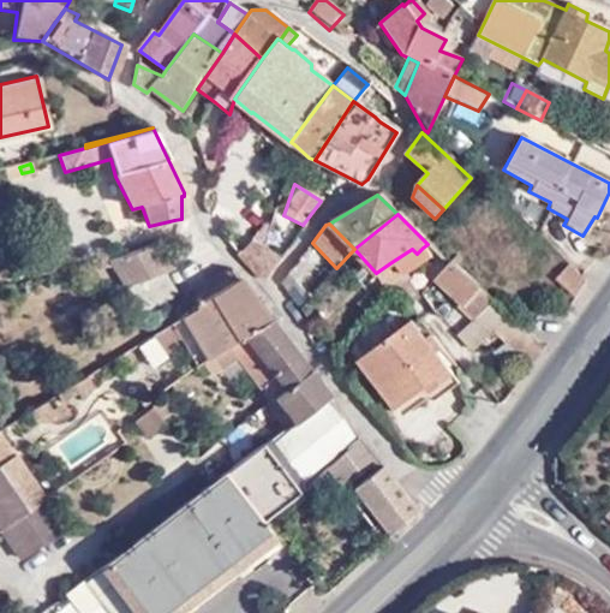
[(262,247),(268,230),(263,227),(239,257),(250,272),(263,284),(279,261),(262,247)]
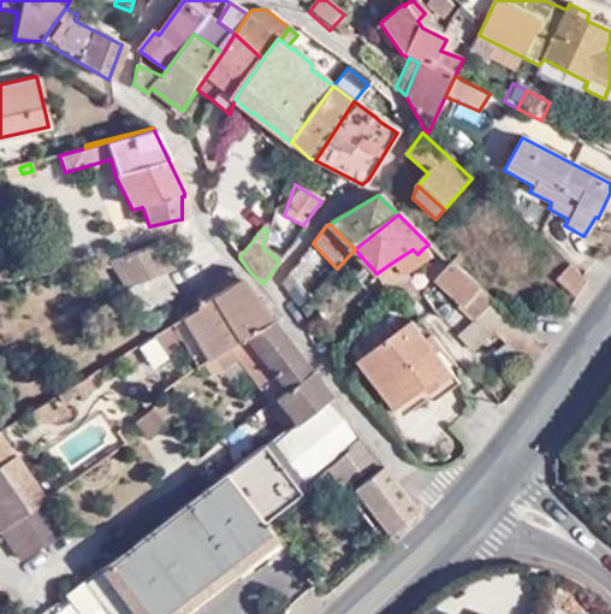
[(171,270),(156,244),(106,260),(138,316),(164,303),(172,291),(161,275),(171,270)]
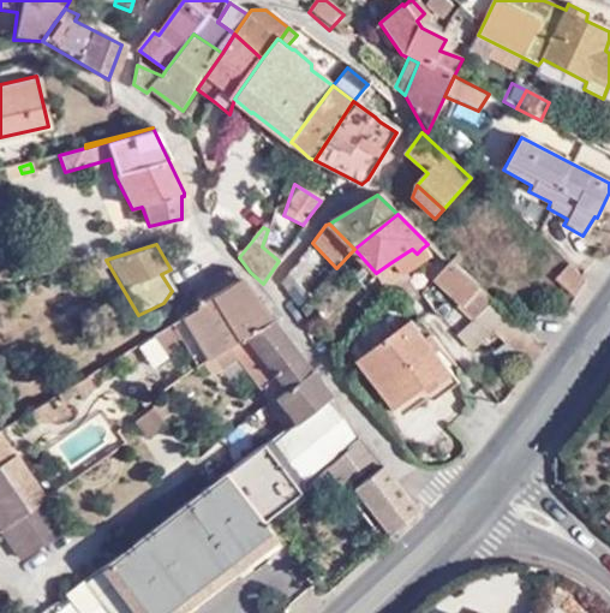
[(392,262),(401,274),(428,255),(423,248),(417,254),(412,249),(392,262)]
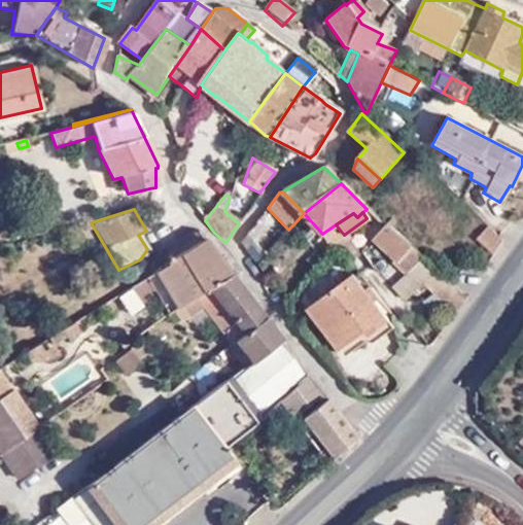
[(362,234),(371,241),(372,239),(385,225),(376,217),(362,234)]
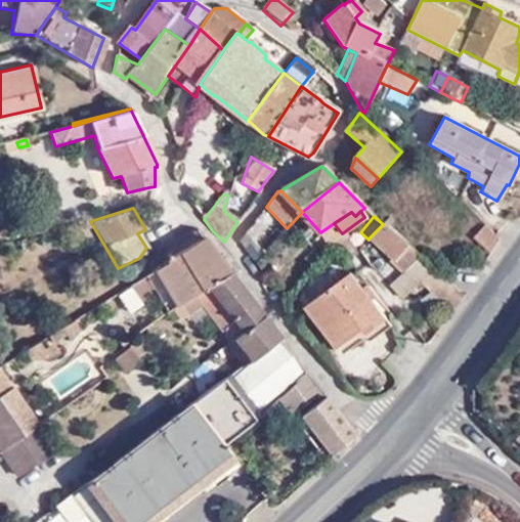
[(383,224),(388,228),(391,224),(387,219),(383,224)]
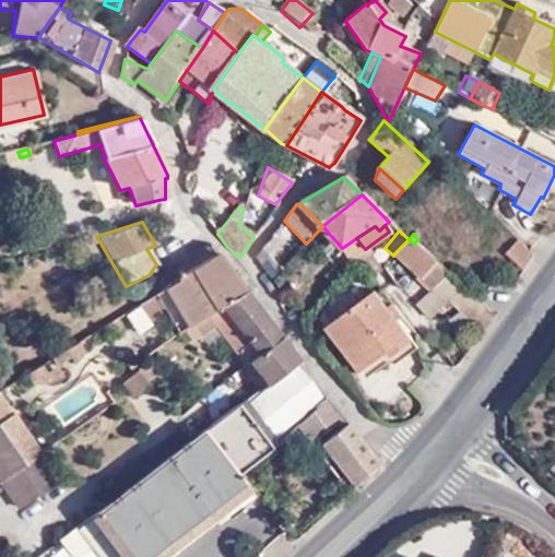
[(350,253),(352,259),(365,249),(356,238),(342,248),(350,253)]
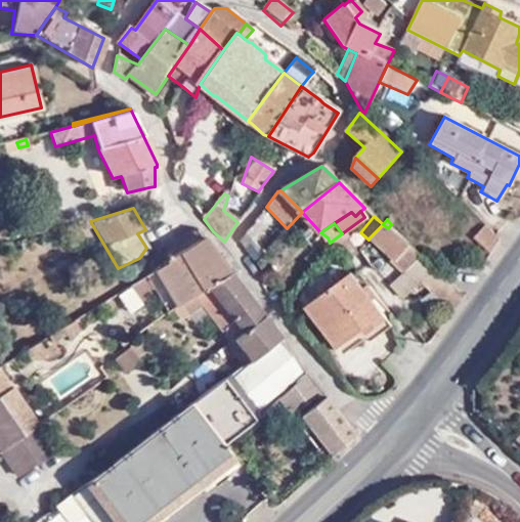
[(416,255),(417,254),(388,228),(383,224),(370,237),(395,260),(401,255),(409,262),(416,255)]
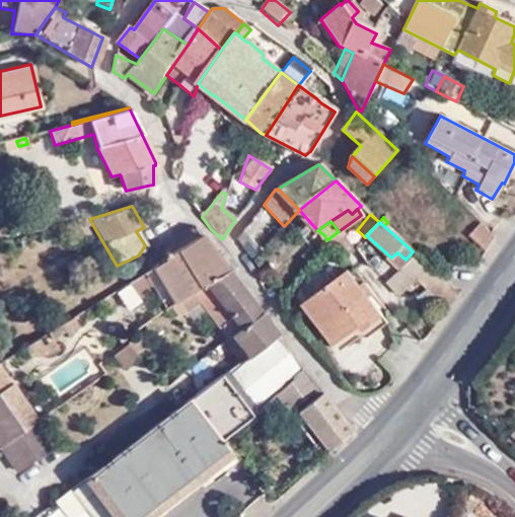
[(189,294),(225,269),(195,227),(161,248),(166,256),(156,267),(150,270),(174,304),(189,294)]
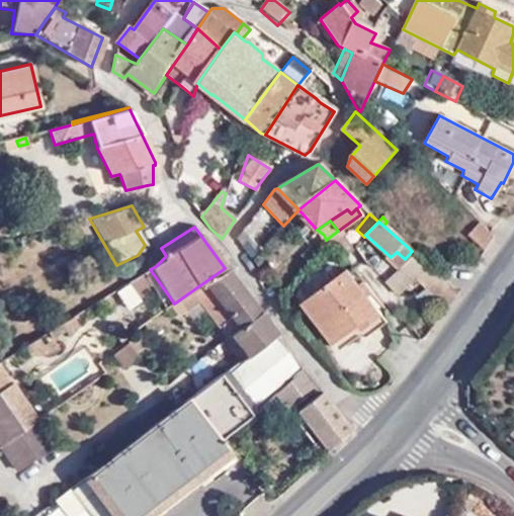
[(491,238),(478,227),(469,237),(483,250),(491,238)]
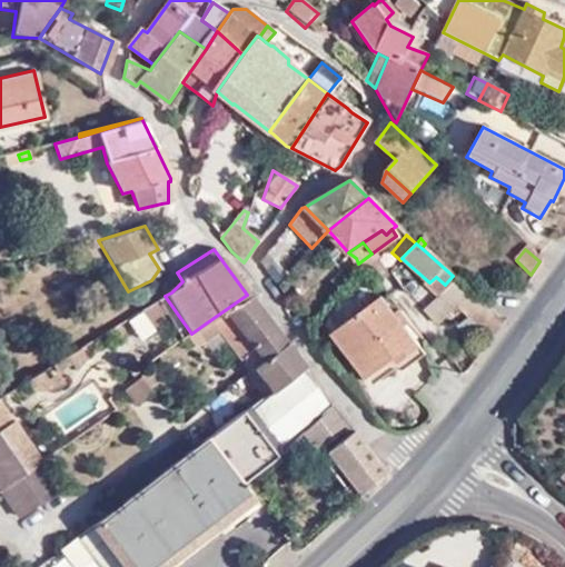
[(355,265),(358,264),(356,258),(348,252),(355,265)]
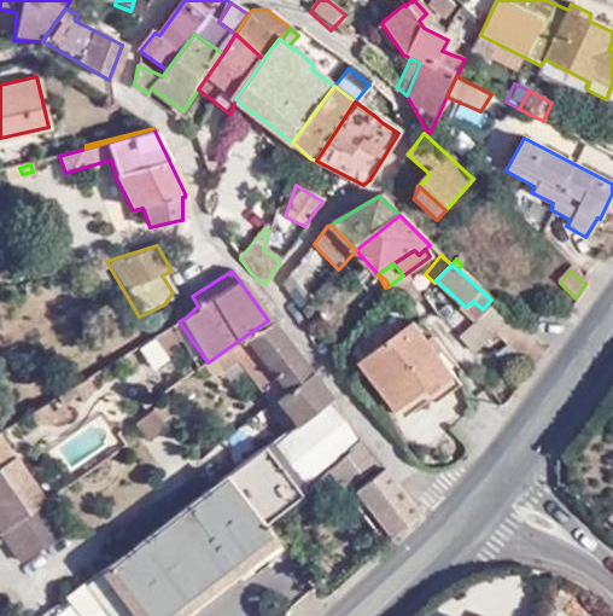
[(279,290),(297,315),(308,302),(287,278),(279,290)]
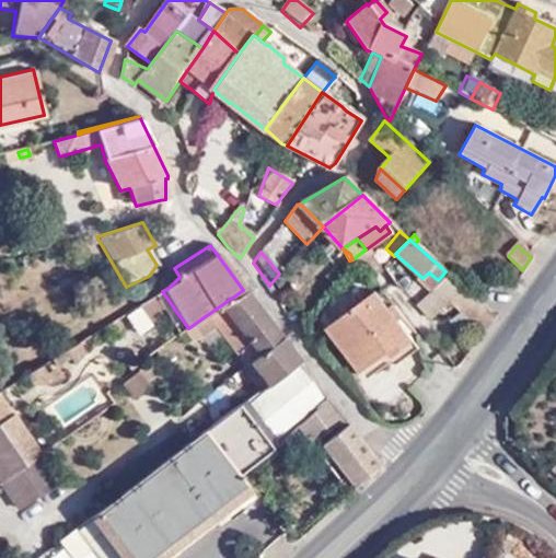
[(429,289),(444,302),(444,301),(451,295),(475,316),(483,306),(444,272),(438,280),(429,289)]
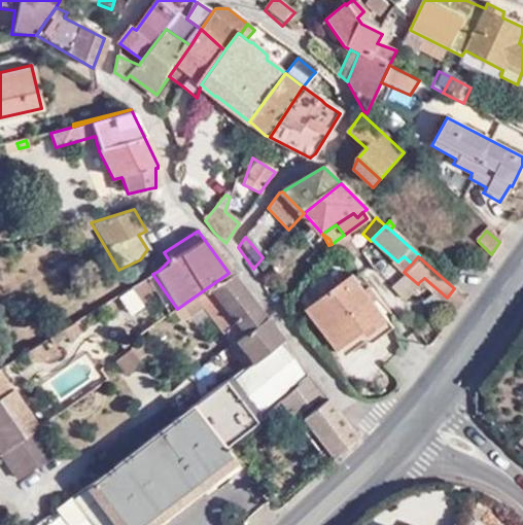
[(404,272),(387,289),(403,302),(418,284),(404,272)]
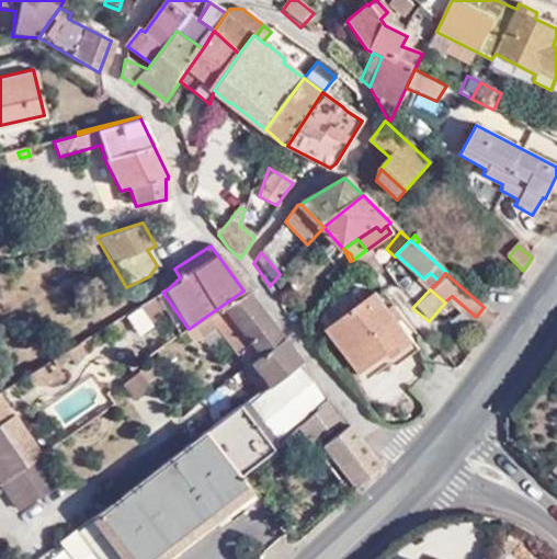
[(296,364),(298,362),(283,342),(243,291),(204,318),(212,329),(195,340),(213,363),(229,351),(259,391),(296,364)]
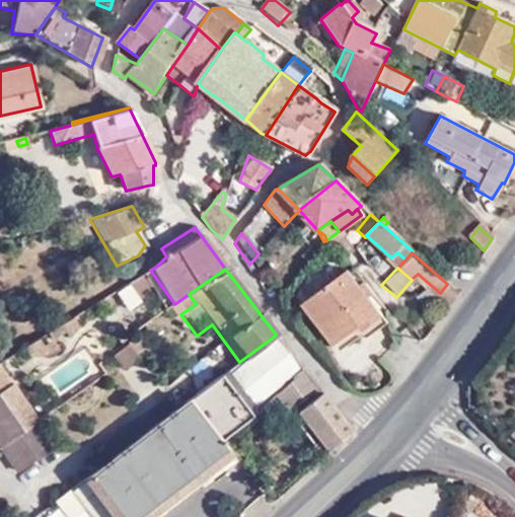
[(168,308),(174,304),(150,270),(144,274),(168,308)]
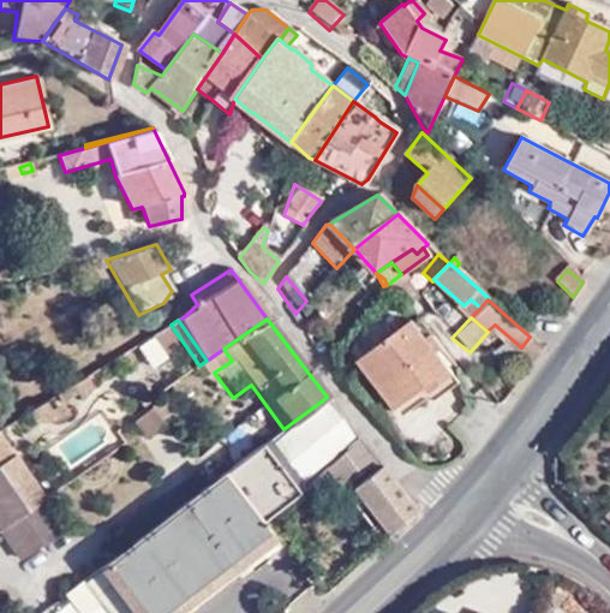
[(447,378),(408,322),(358,359),(394,409),(422,387),(426,392),(447,378)]
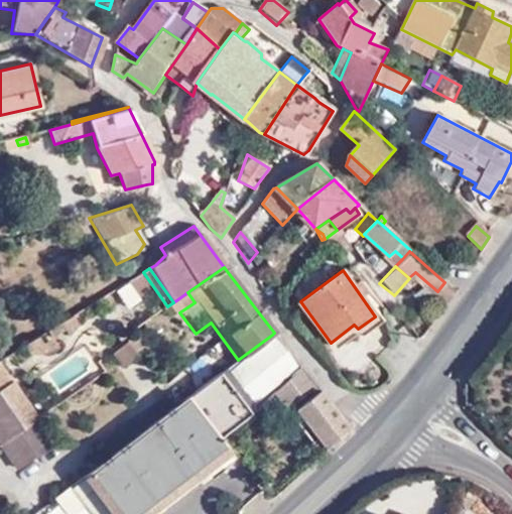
[(415,272),(409,277),(432,297),(437,291),(415,272)]
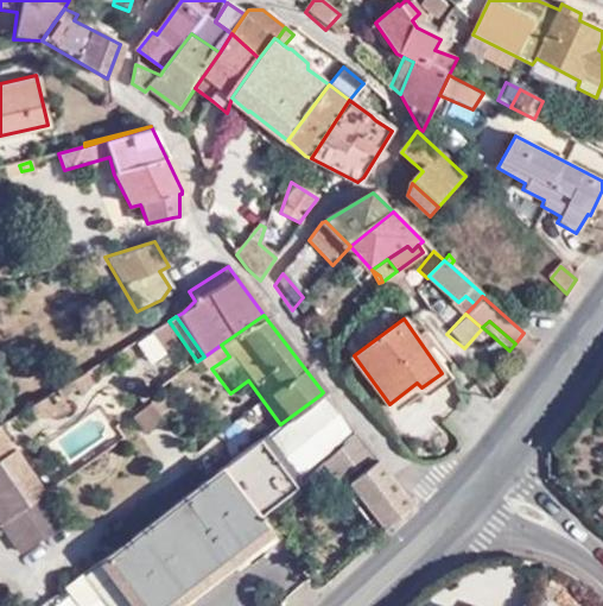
[(518,354),(531,339),(527,334),(513,349),(518,354)]
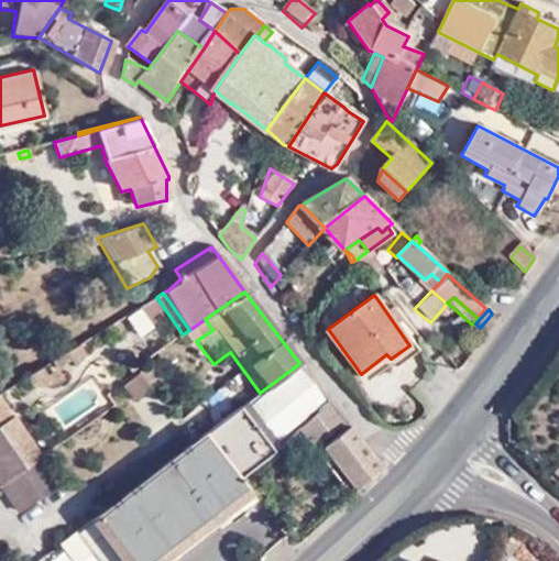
[(212,330),(205,319),(189,330),(196,341),(212,330)]
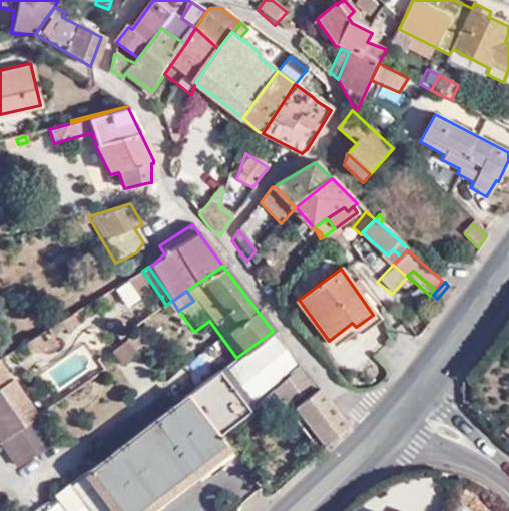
[(80,325),(74,317),(25,348),(30,356),(41,355),(52,353),(58,349),(54,340),(64,332),(69,340),(80,325)]
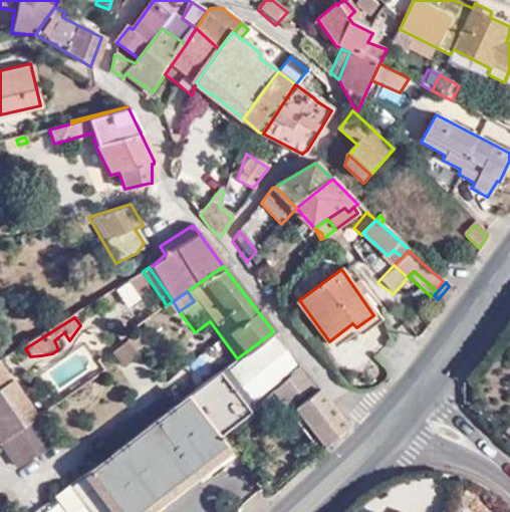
[(137,332),(136,331),(123,339),(125,342),(137,332)]
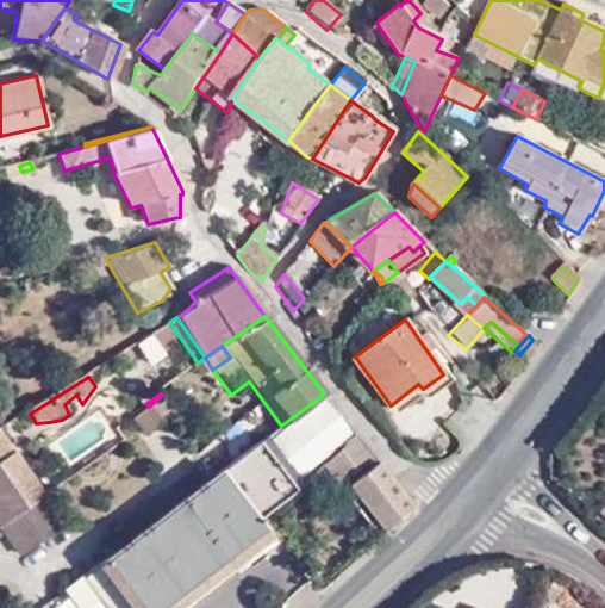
[(170,408),(162,395),(149,407),(158,417),(170,408)]
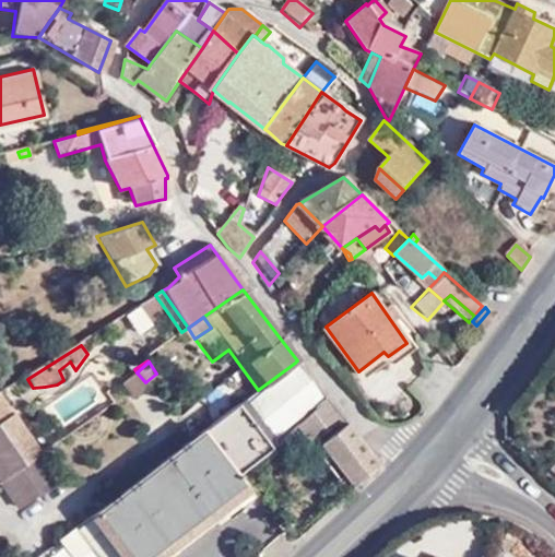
[(219,528),(260,496),(240,473),(299,419),(322,399),(295,363),(258,390),(79,528),(101,556),(165,556),(212,520),(219,528)]
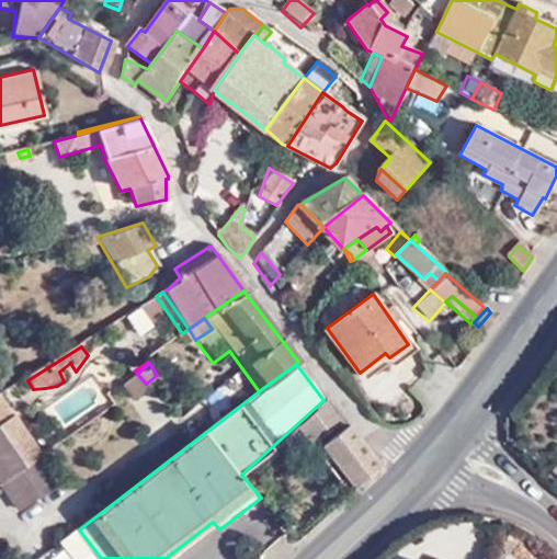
[(137,374),(135,371),(118,384),(121,387),(137,374)]
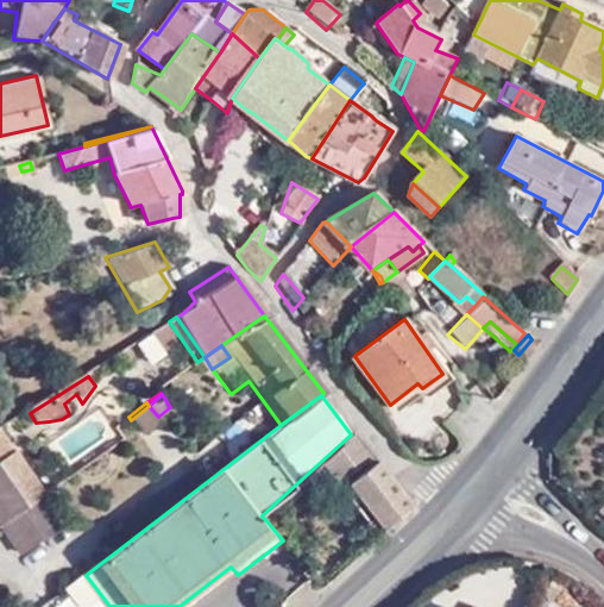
[(149,406),(131,420),(143,436),(161,421),(158,417),(149,406)]
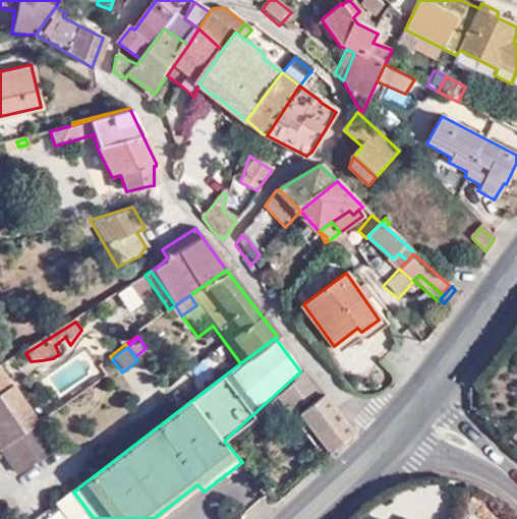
[(300,371),(279,391),(297,413),(321,395),(301,369),(300,371)]
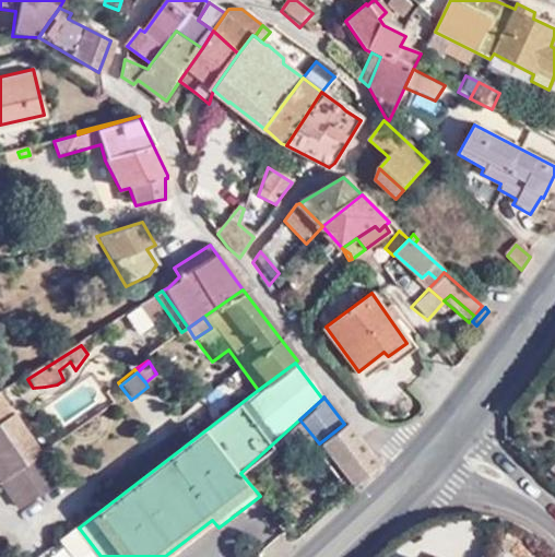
[(0,487),(38,460),(0,406),(0,487)]
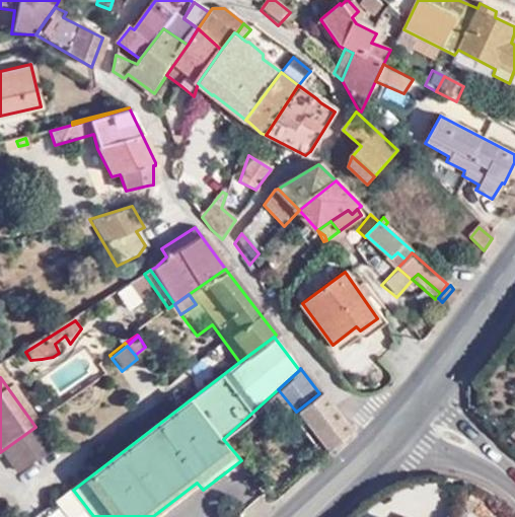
[(320,442),(325,449),(348,432),(319,393),(296,412),(303,420),(320,442)]
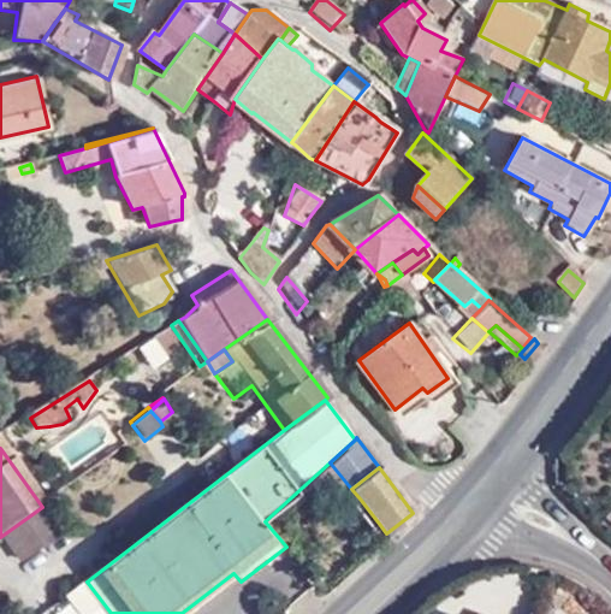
[(373,531),(380,525),(360,499),(354,505),(373,531)]
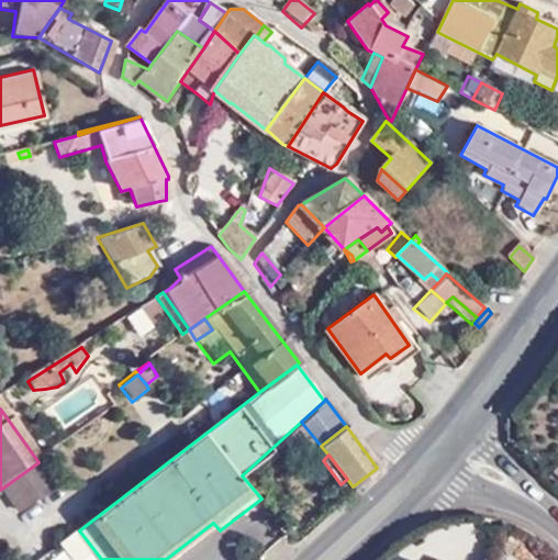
[(56,488),(38,462),(0,490),(0,493),(19,516),(56,488)]
